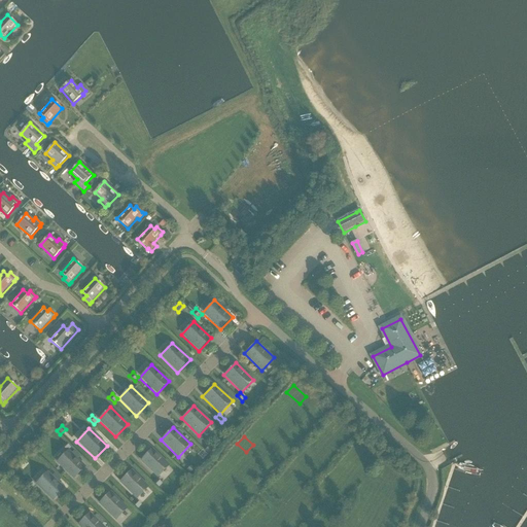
[(61,446),(66,451),(70,448),(65,443),(61,446)]
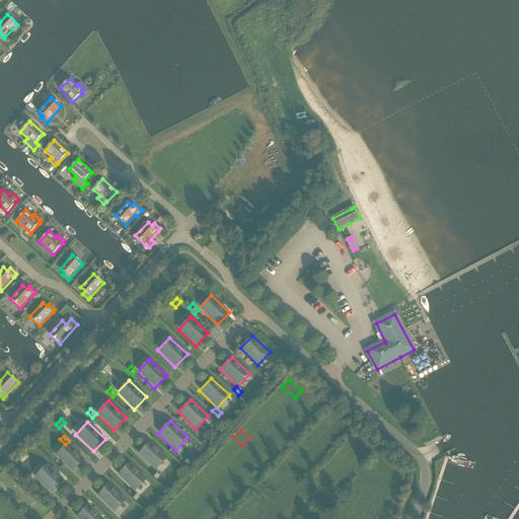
[(200,443),(204,447),(209,441),(206,438),(200,443)]
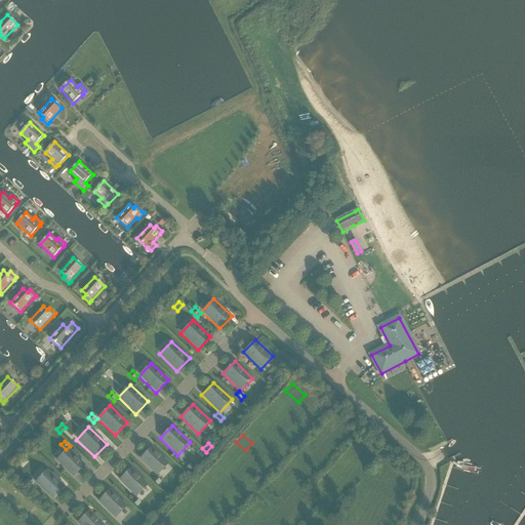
[(139,459),(157,476),(169,463),(152,446),(139,459)]
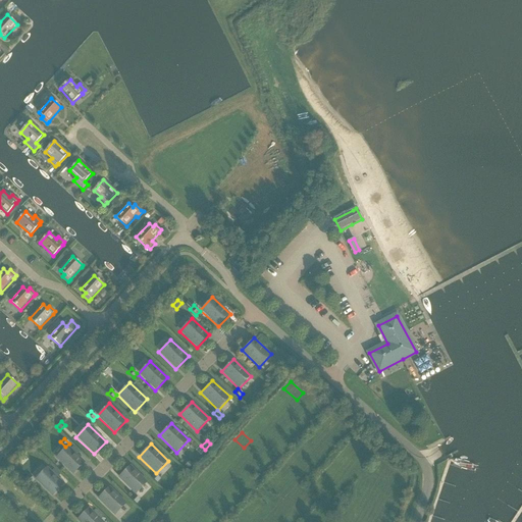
[(307,444),(299,450),(302,455),(311,449),(307,444)]
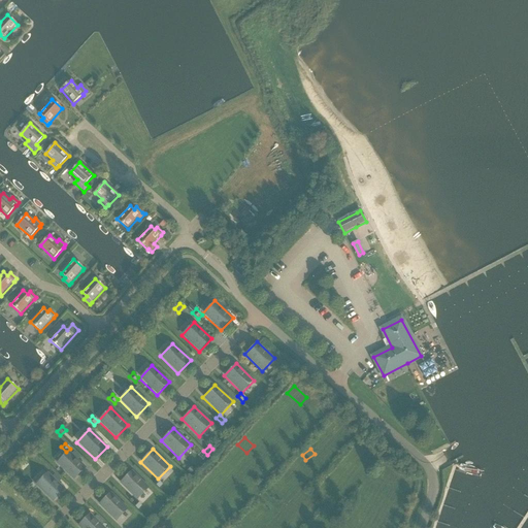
[(284,461),(290,453),(286,450),(279,458),(284,461)]
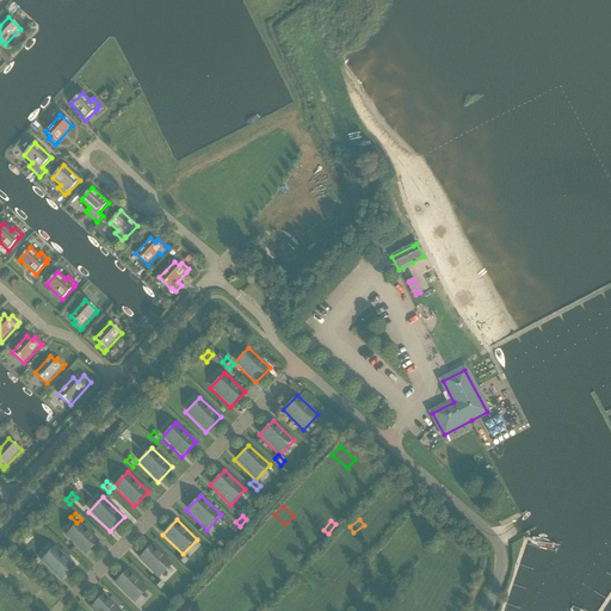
[(65,536),(85,556),(99,542),(79,522),(65,536)]
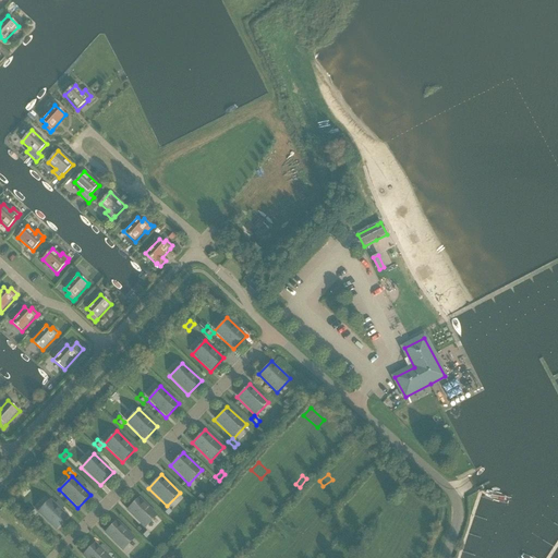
[(311,487),(302,497),(307,502),(317,493),(311,487)]
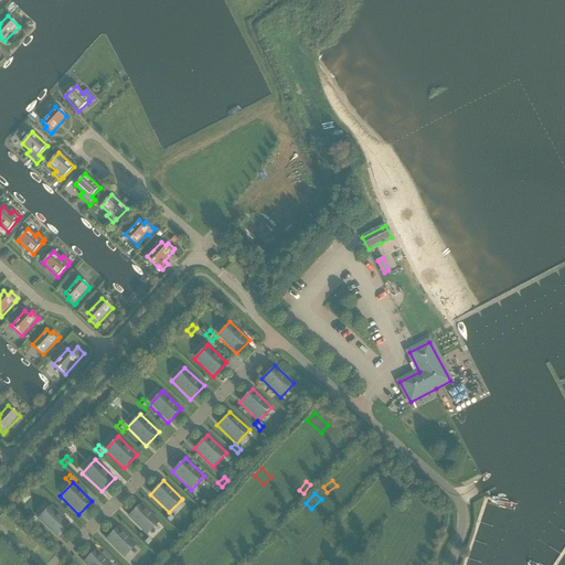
[(199,504),(203,508),(209,502),(204,498),(199,504)]
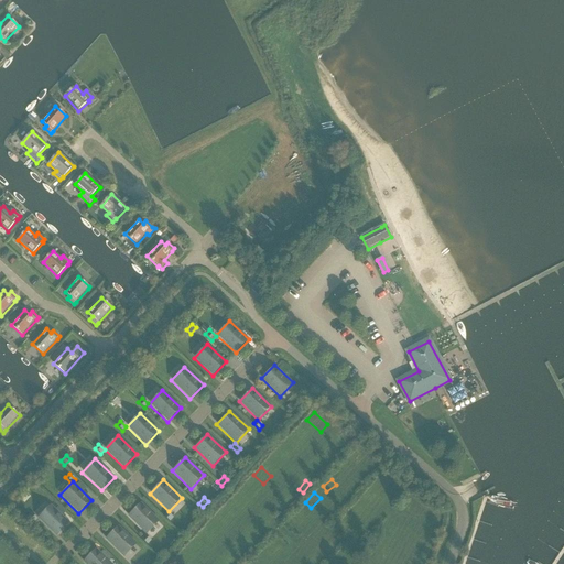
[(127,516),(147,534),(159,521),(140,502),(127,516)]
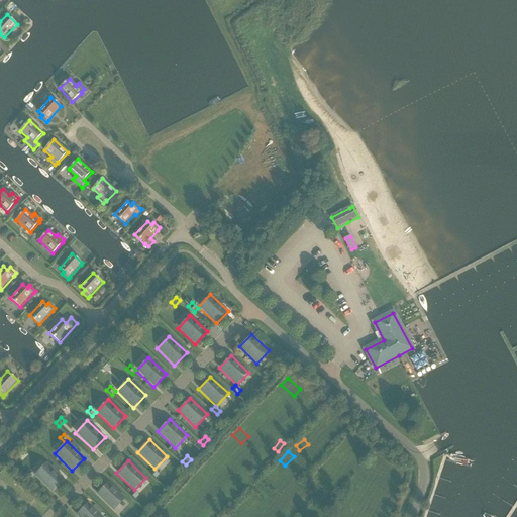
[(33,476),(52,492),(64,479),(46,462),(33,476)]
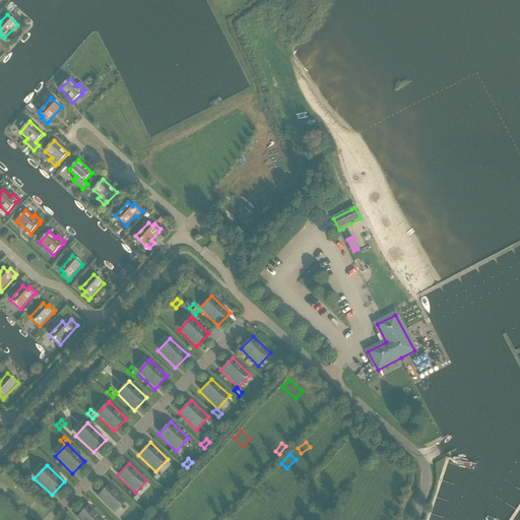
[(199,476),(208,481),(213,470),(203,466),(199,476)]
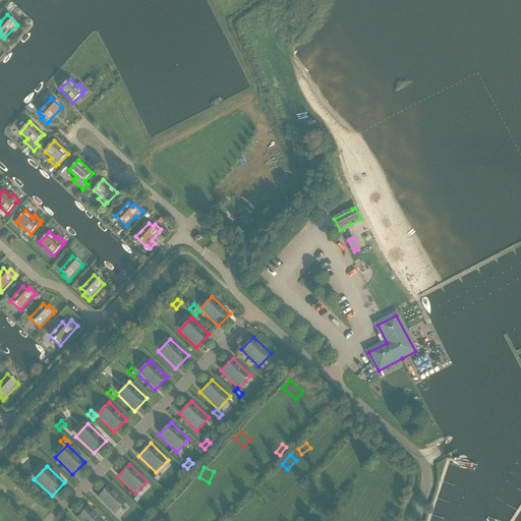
[(277,469),(268,476),(273,482),(282,474),(277,469)]
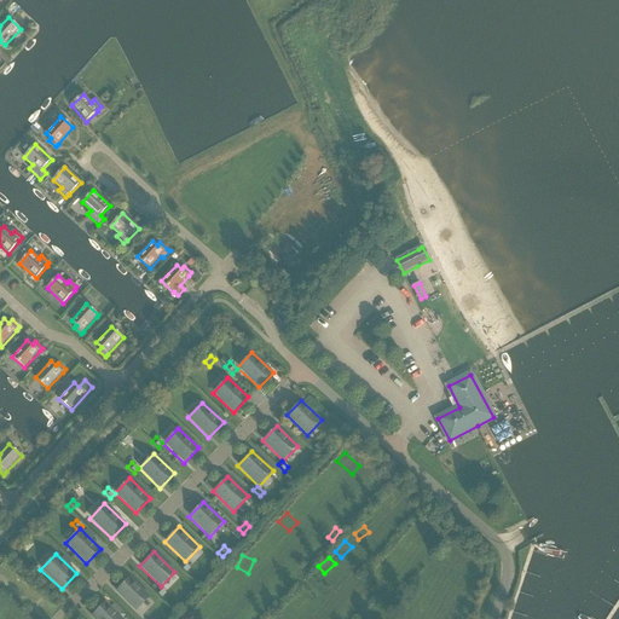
[(179,566),(186,572),(190,568),(184,562),(179,566)]
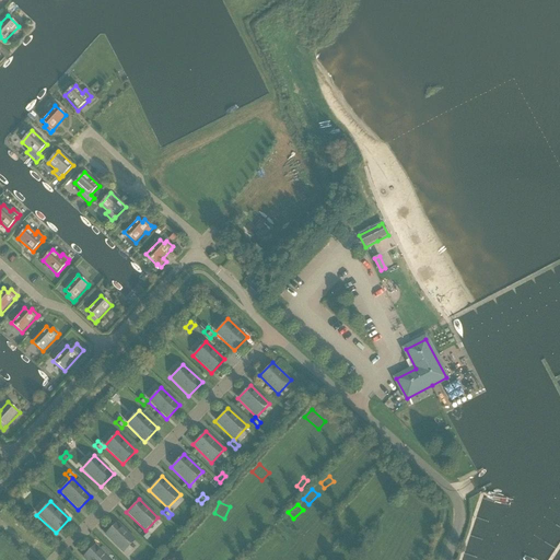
[(209,534),(216,527),(206,520),(200,525),(209,534)]
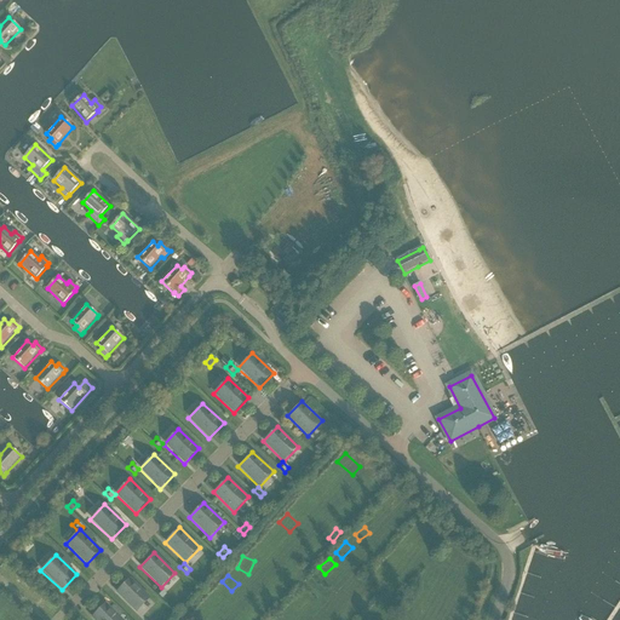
[(115,592),(136,613),(150,598),(130,578),(115,592)]
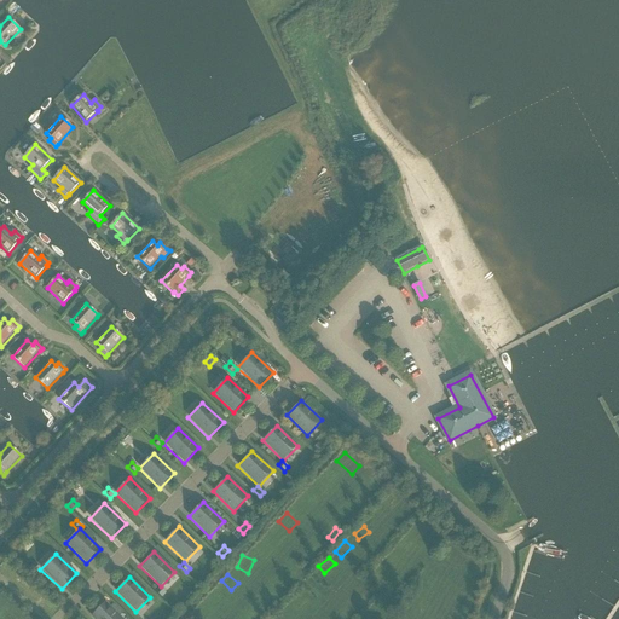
[(155,591),(162,597),(166,593),(160,586),(155,591)]
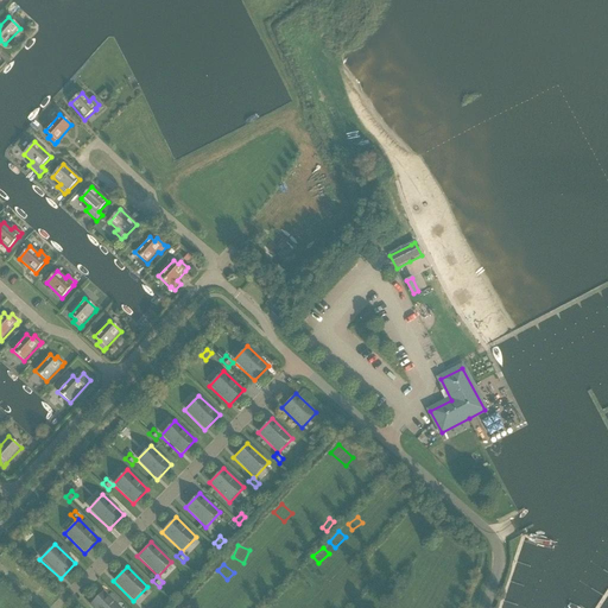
[(296,577),(285,587),(291,593),(302,583),(296,577)]
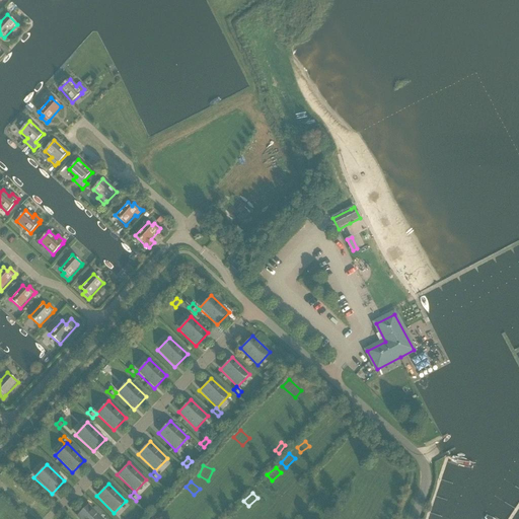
[(296,504),(304,510),(311,498),(304,493),(296,504)]
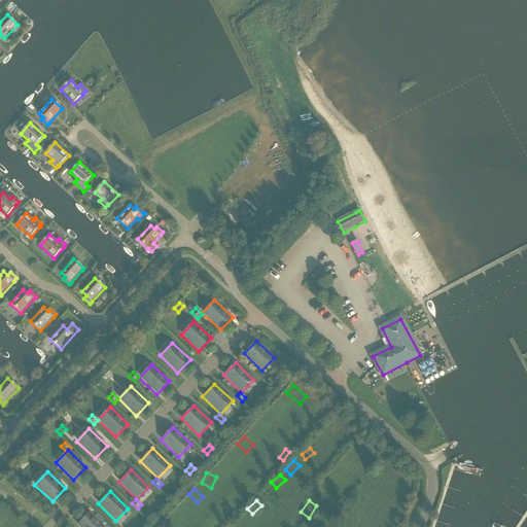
[(233,516),(239,510),(235,504),(227,511),(233,516)]
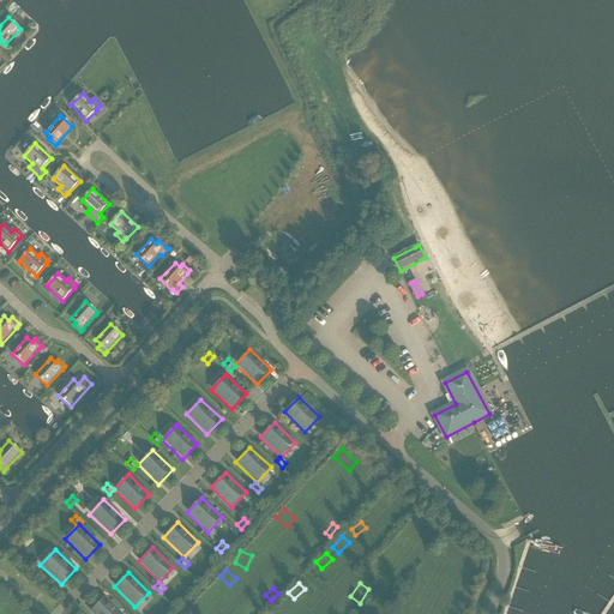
[(90,612),(91,613),(121,613),(104,597),(90,612)]
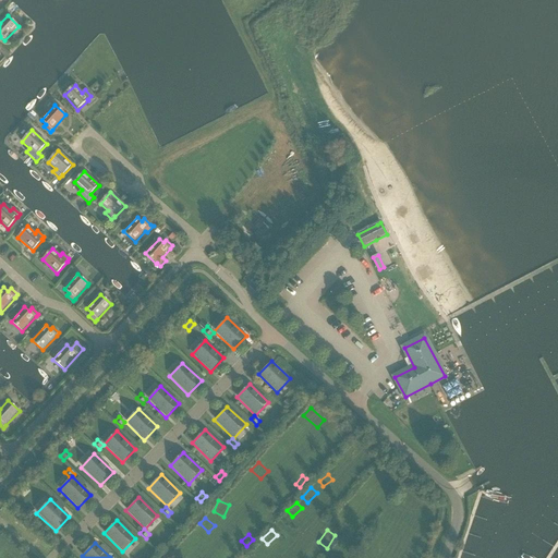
[(311,557),(312,557),(317,557),(323,549),(317,546),(311,557)]
